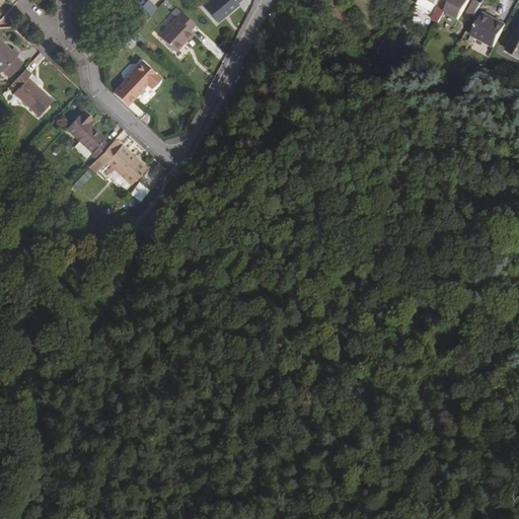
[(147,0),(141,5),(150,15),(157,8),(150,0),(147,0)]
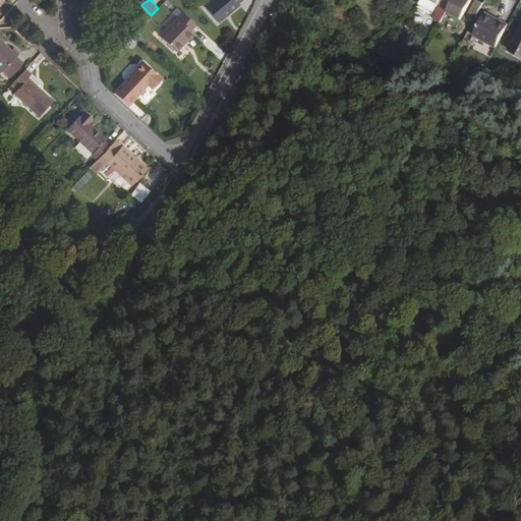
[(238,5),(244,0),(243,0),(215,0),(205,8),(217,22),(227,14),(228,16),(239,7),(238,5)]
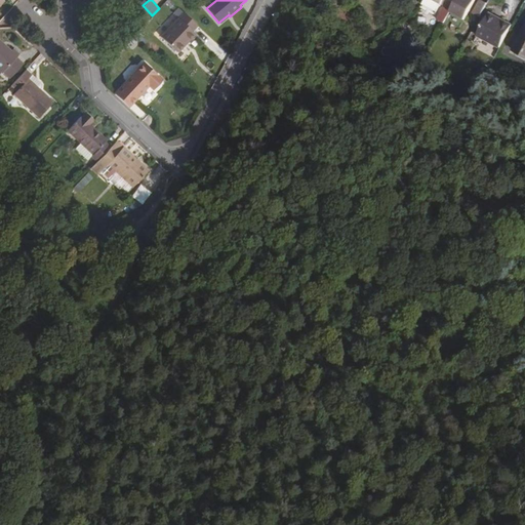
[(446,0),(443,8),(449,11),(455,0),(446,0)]
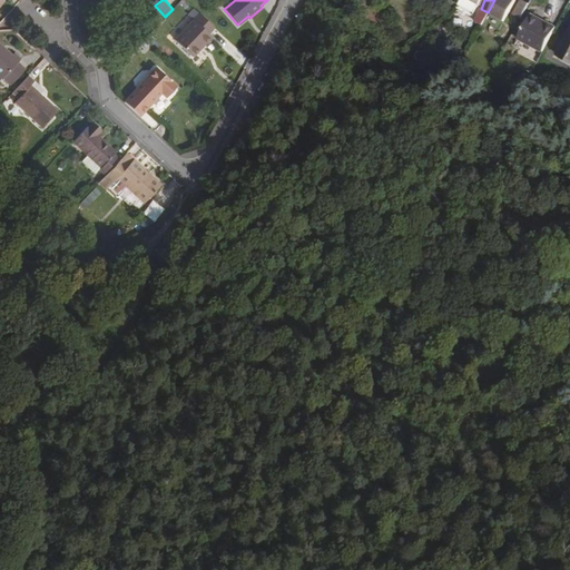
[(494,0),(488,12),(487,15),(502,22),(513,1),(511,0),(494,0)]
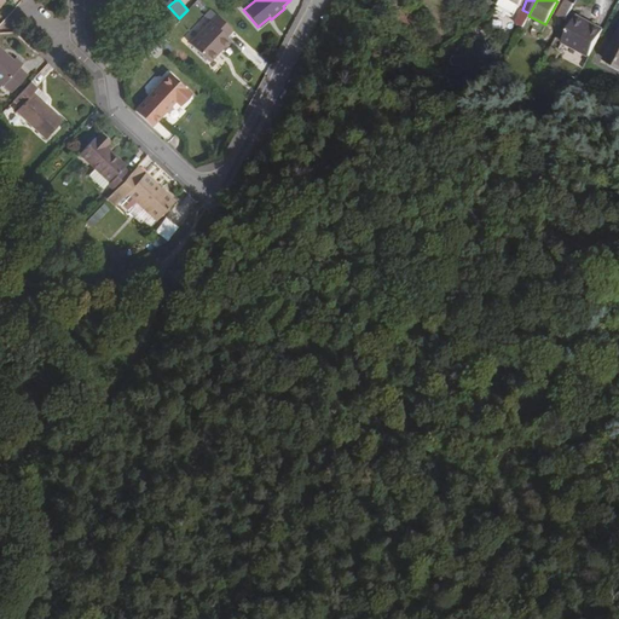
[(556,17),(565,22),(573,5),(565,1),(556,17)]
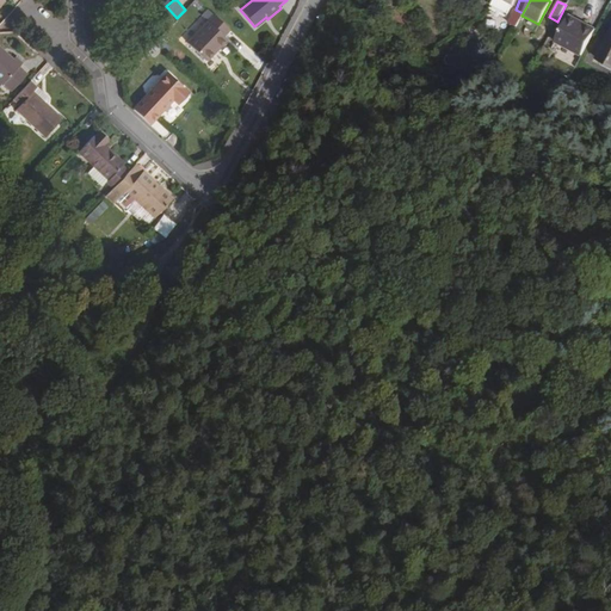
[(229,31),(214,17),(187,44),(207,63),(227,42),(223,37),(229,31)]
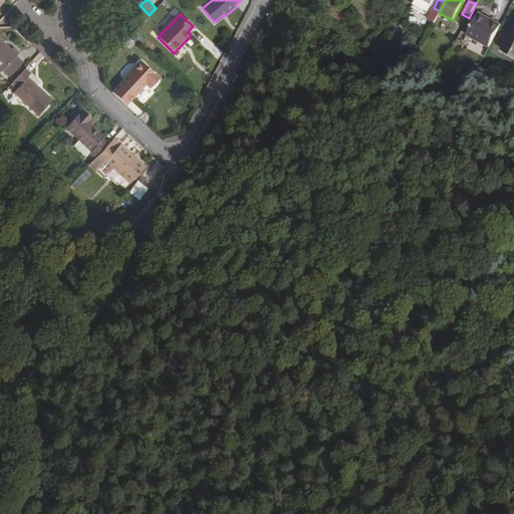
[(215,24),(225,16),(224,14),(214,22),(215,24)]
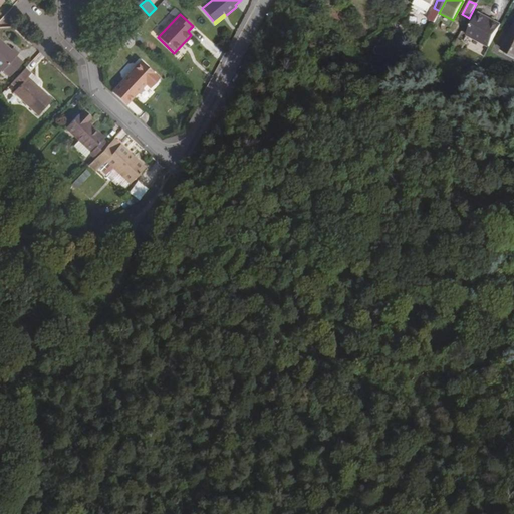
[(476,14),(475,16),(489,24),(490,21),(476,14)]
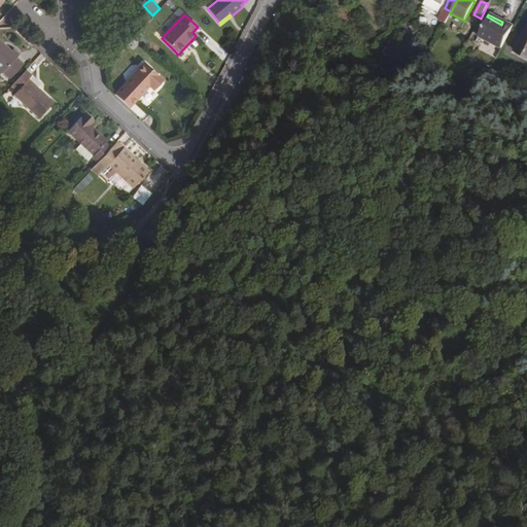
[(476,36),(499,48),(511,27),(502,22),(501,25),(487,16),(476,36)]
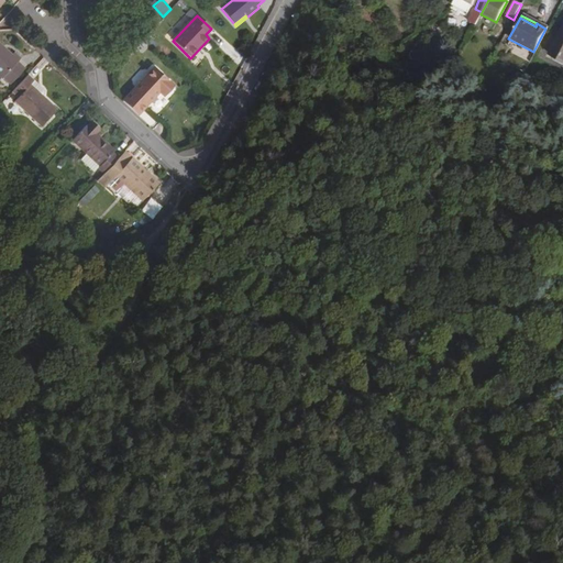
[(562,59),(562,24),(549,53),(562,59)]
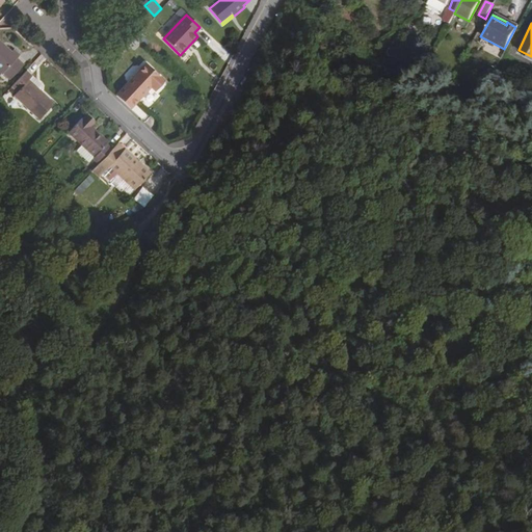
[(0,43),(0,72),(2,75),(4,74),(17,60),(20,57),(14,51),(10,53),(0,43)]
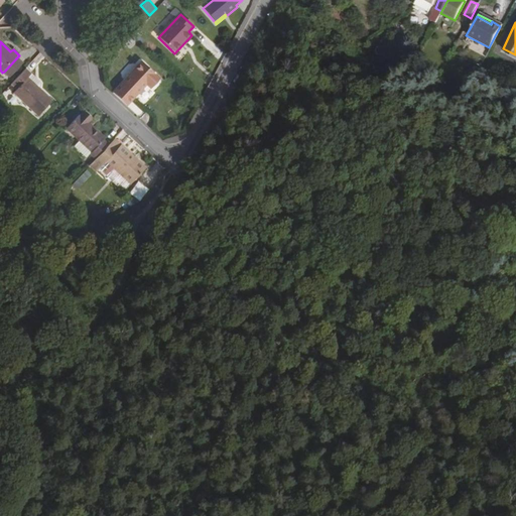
[(22,63),(16,58),(4,72),(9,77),(22,63)]
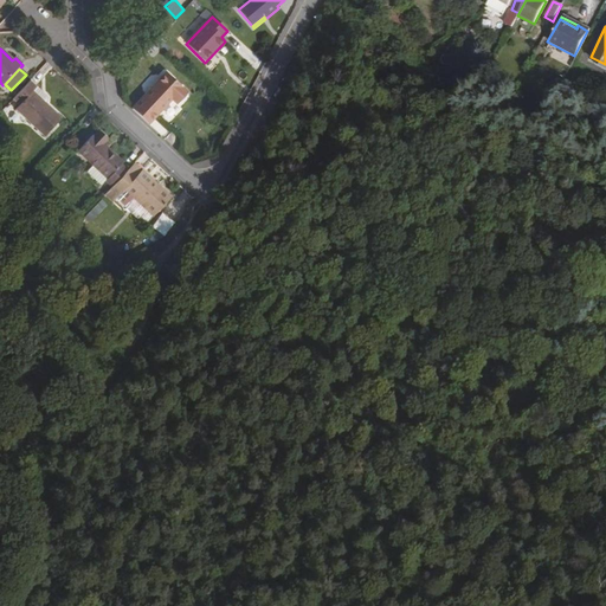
[(167,75),(133,110),(149,127),(172,102),(178,107),(188,95),(167,75)]
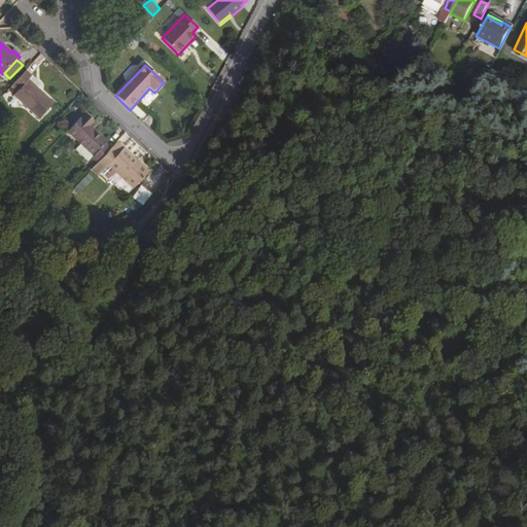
[(26,71),(11,86),(18,92),(14,96),(39,119),(54,104),(40,92),(29,80),(32,76),(26,71)]
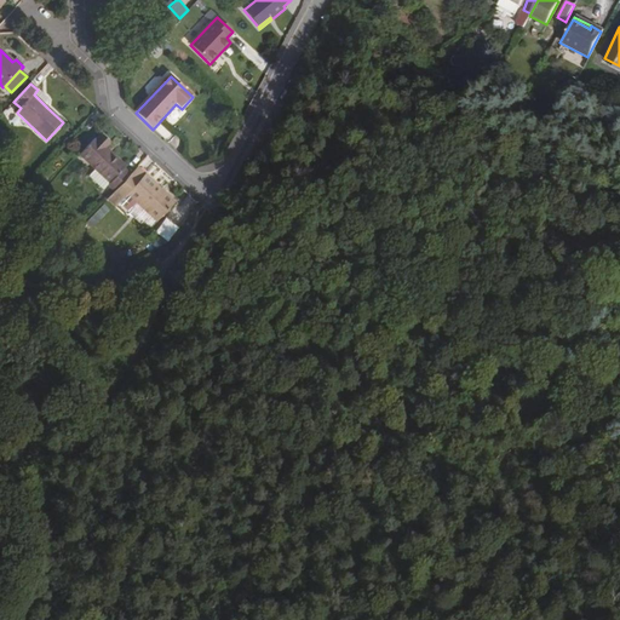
[(34,95),(47,108),(47,103),(47,99),(46,98),(38,90),(34,95)]
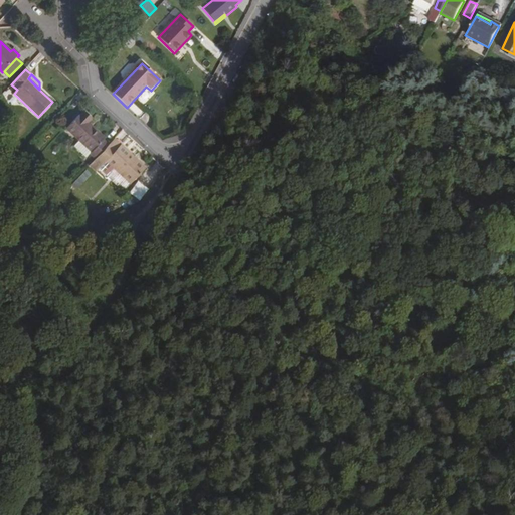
[(90,156),(95,160),(106,148),(101,144),(104,141),(87,124),(91,120),(83,113),(79,118),(78,117),(66,130),(78,142),(92,154),(90,156)]
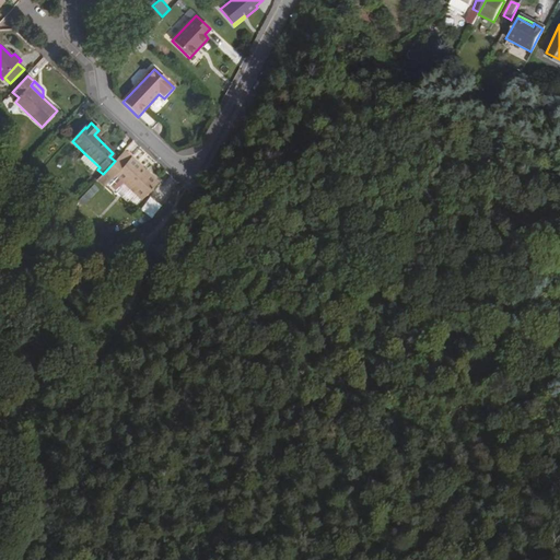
[(93,174),(97,170),(100,167),(85,154),(80,161),(93,174)]
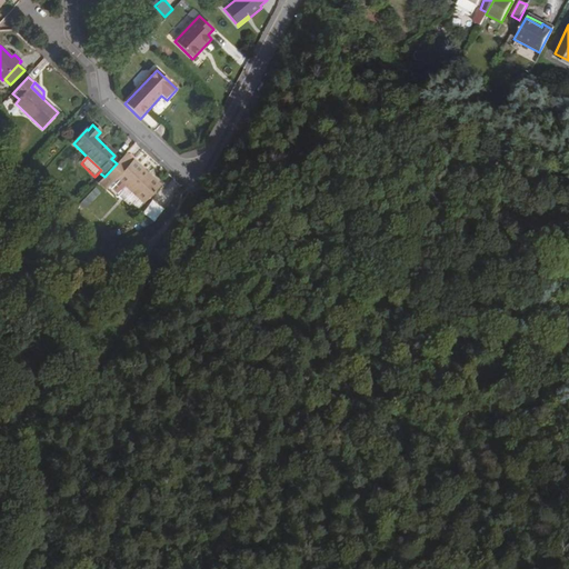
[(105,177),(103,178),(111,185),(116,180),(143,206),(160,188),(132,162),(128,168),(120,160),(117,163),(105,177)]
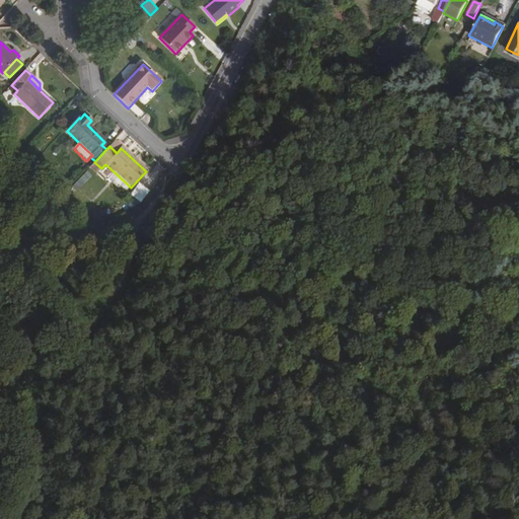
[(2,168),(6,172),(20,157),(16,153),(2,168)]
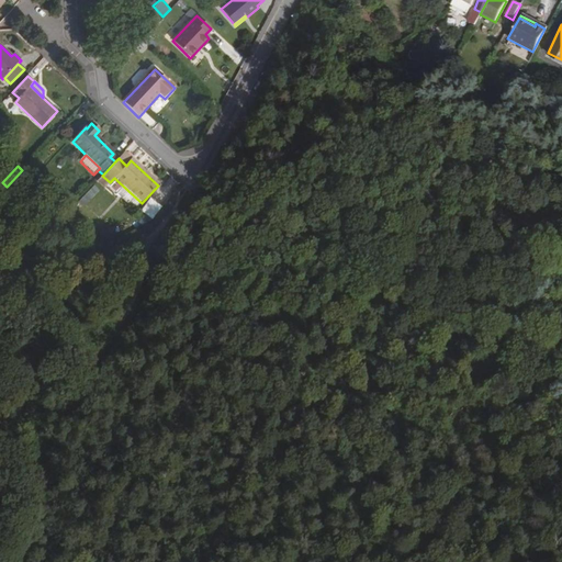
[(93,184),(80,199),(87,204),(100,190),(93,184)]
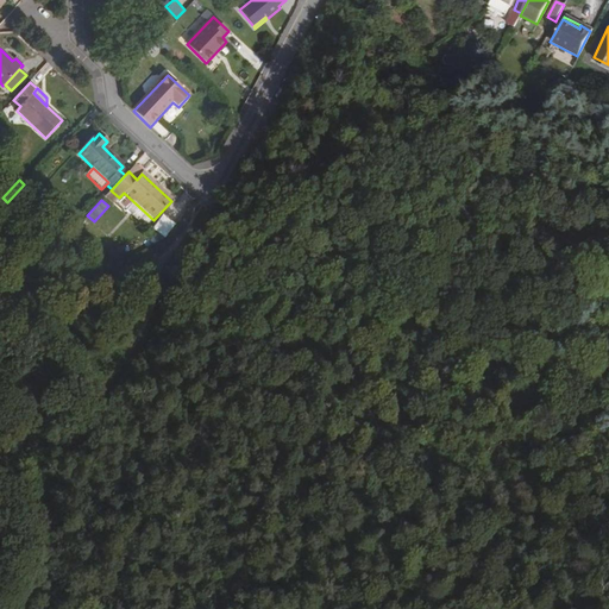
[(164,213),(152,226),(164,237),(176,223),(164,213)]
